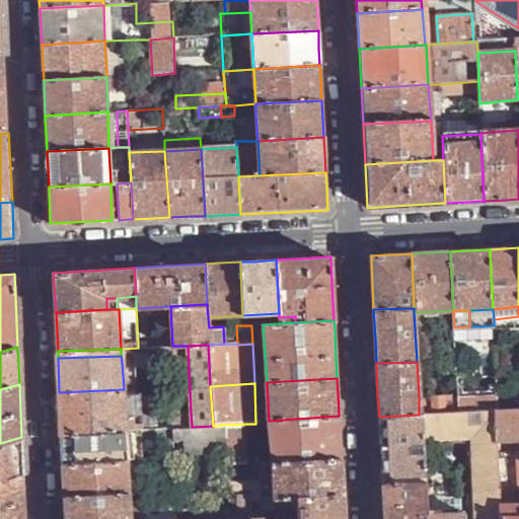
[(124,389),(59,392),(61,433),(125,430),(124,389)]
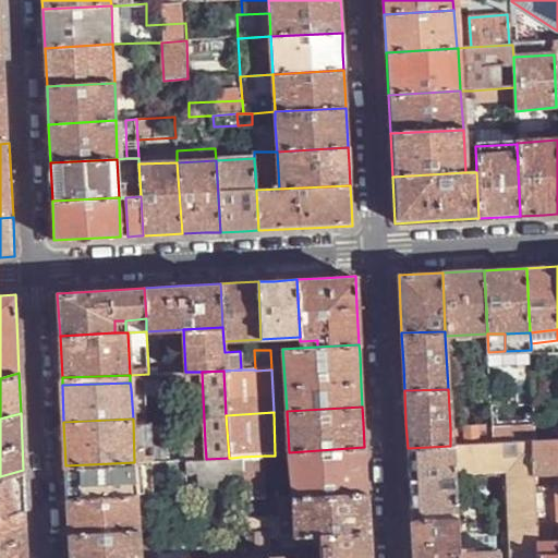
[(498,426),(493,426),(493,444),(520,443),(533,441),(535,441),(534,429),(534,424),(528,424),(498,426)]
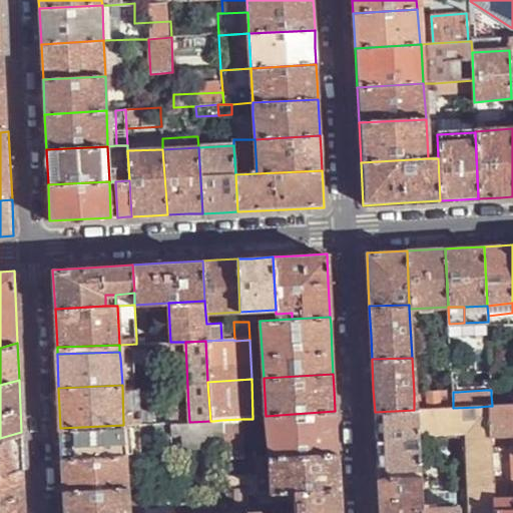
[(453,392),(414,394),(414,410),(416,410),(453,408),(453,392)]
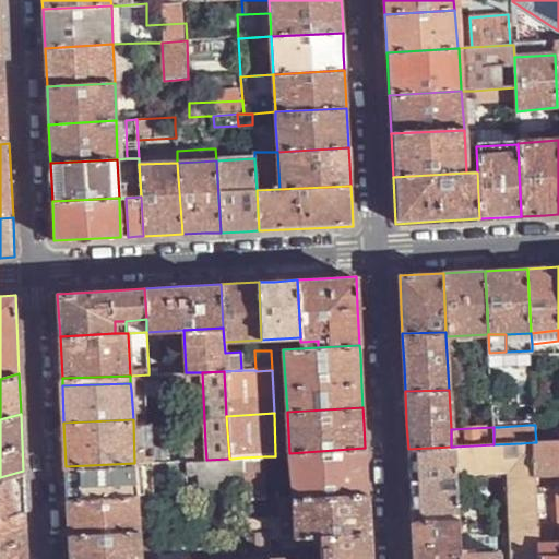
[(558,428),(535,430),(536,442),(558,441),(558,428)]
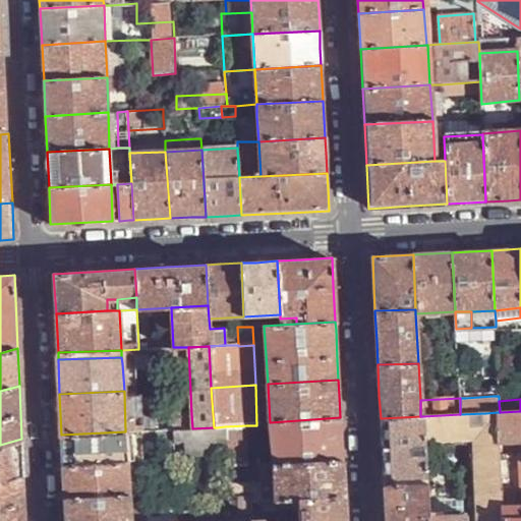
[(520,411),(500,412),(498,412),(498,425),(499,443),(520,441),(520,411)]
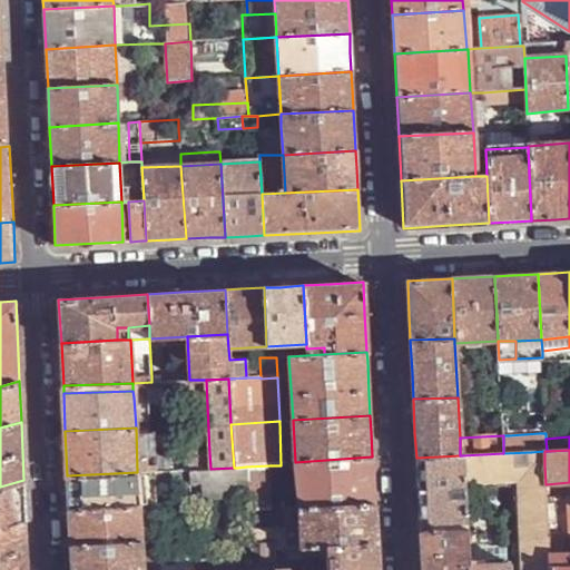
[(544,451),(531,452),(532,467),(544,465),(544,451)]
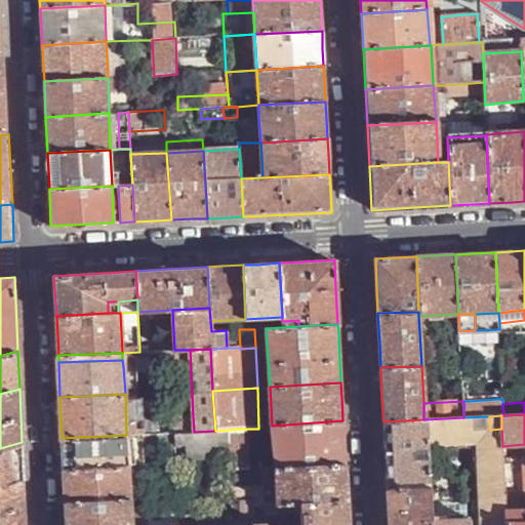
[(463,417),(426,419),(427,446),(434,446),(476,444),(479,524),(506,524),(506,511),(505,493),(503,478),(502,466),(502,446),(501,429),(490,430),(489,416),(463,417)]
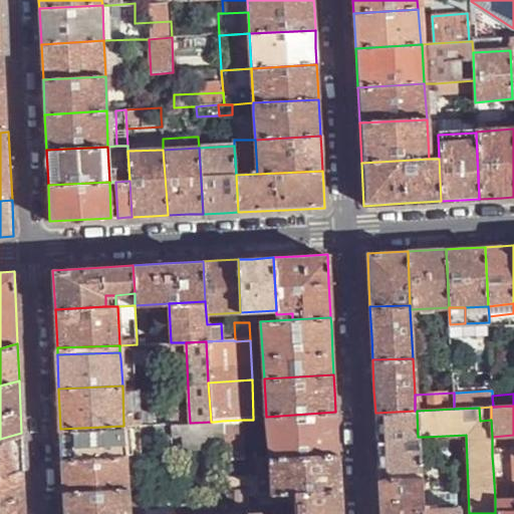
[(156,409),(136,410),(137,426),(139,426),(171,424),(182,423),(190,423),(189,409),(156,410),(156,409)]
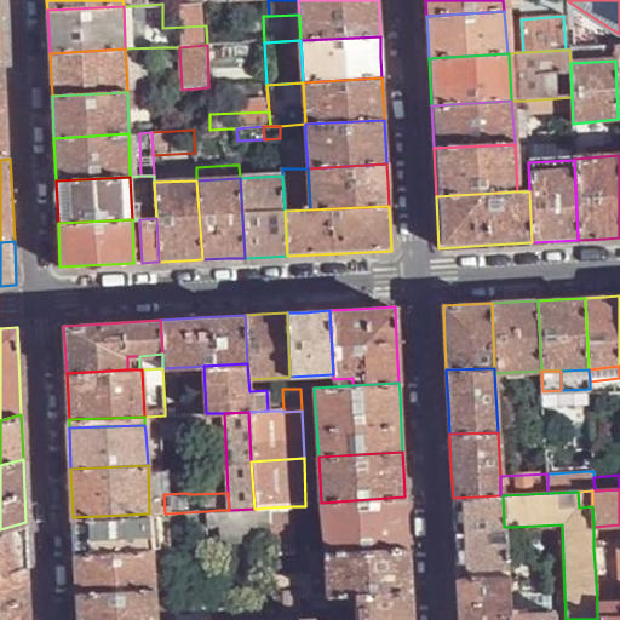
[(500,495),(453,498),(454,521),(457,561),(458,578),(507,577),(506,560),(505,532),(504,527),(503,495),(500,495)]
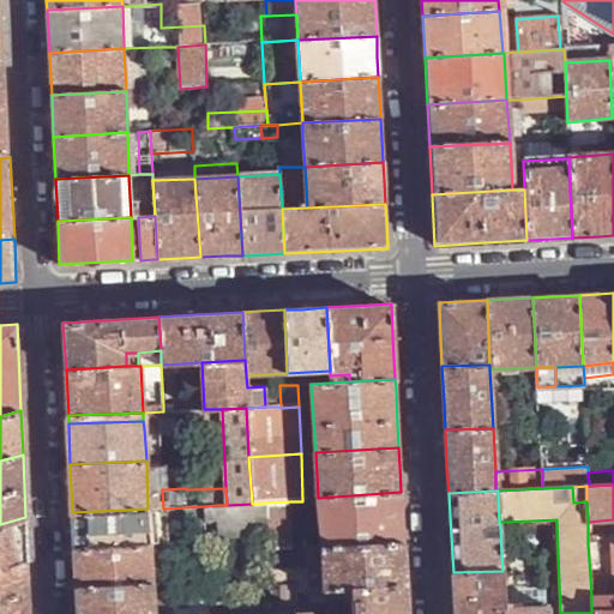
[(401,492),(318,498),(318,510),(319,548),(404,542),(402,512),(401,492)]
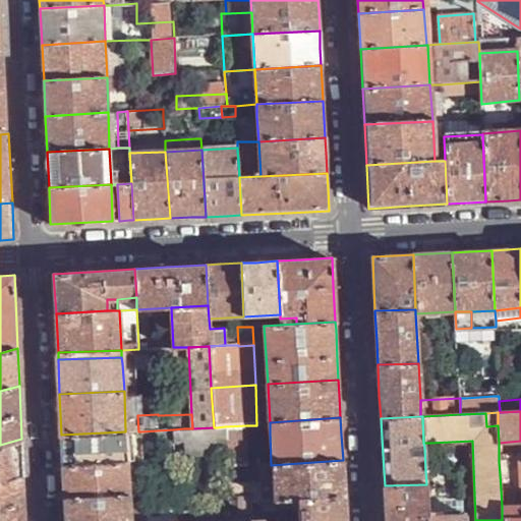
[(246,425),(225,426),(226,441),(227,466),(246,464),(246,425)]
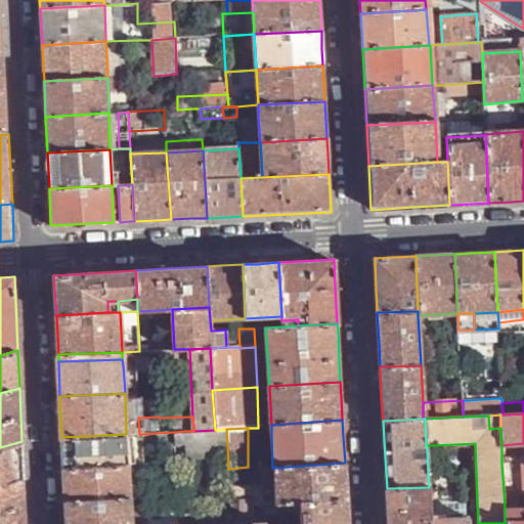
[(226,429),(218,430),(219,444),(227,443),(226,429)]
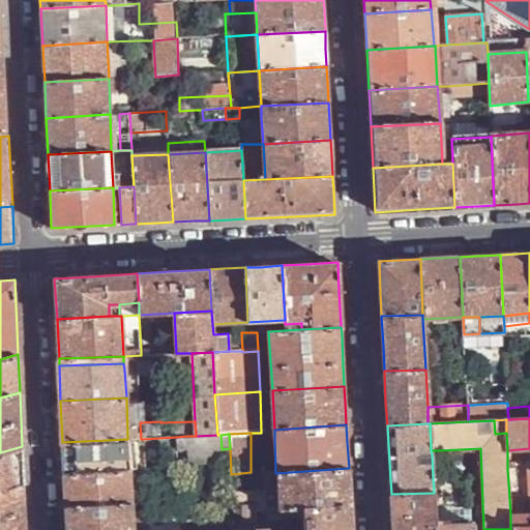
[(196,436),(187,436),(189,450),(190,461),(222,459),(222,449),(221,435),(217,435),(196,436)]
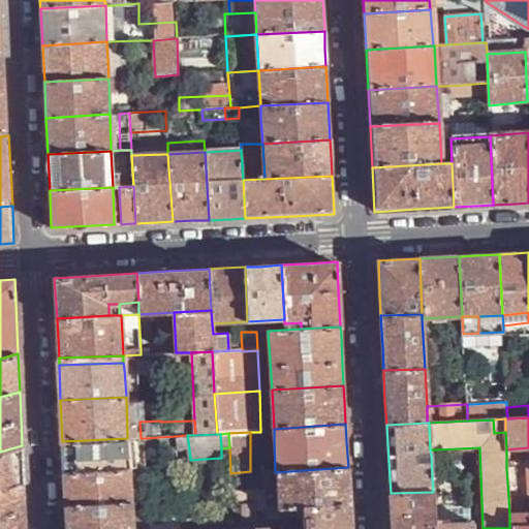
[(187,435),(176,436),(177,450),(189,449),(187,435)]
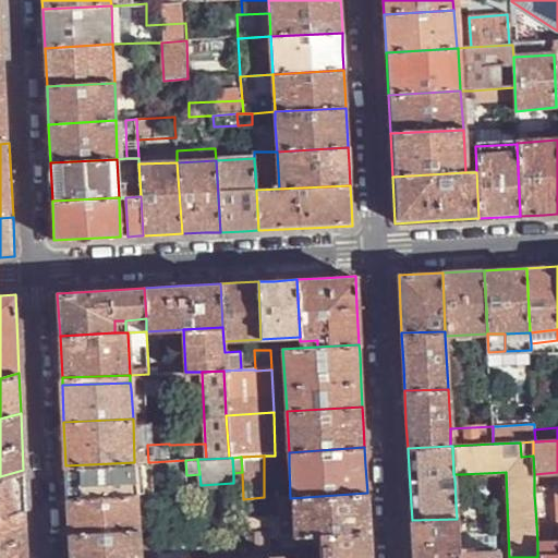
[(185,460),(150,462),(152,469),(152,474),(176,473),(177,483),(186,483),(186,475),(185,460)]
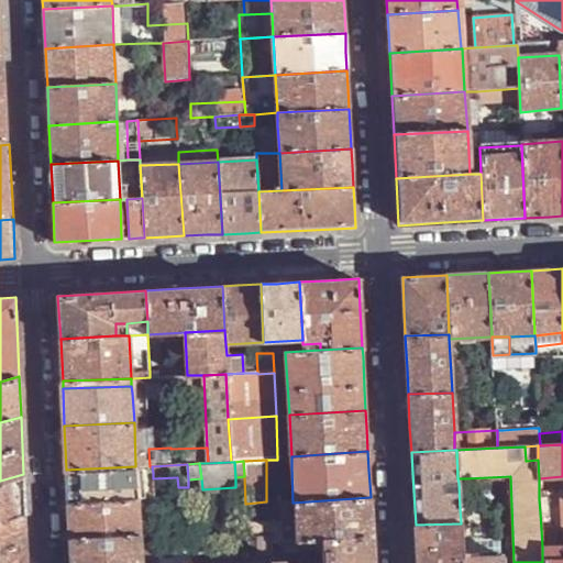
[(135,466),(66,470),(68,504),(138,499),(135,473),(135,466)]
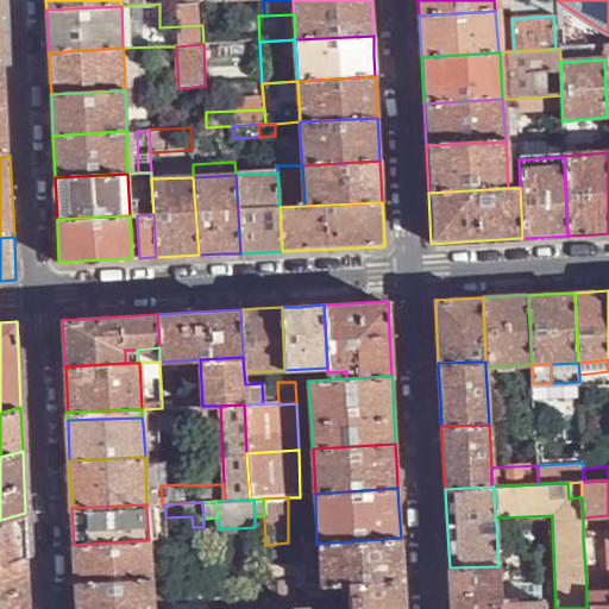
[(165,512),(155,512),(157,540),(159,540),(167,540),(165,526),(165,518),(165,512)]
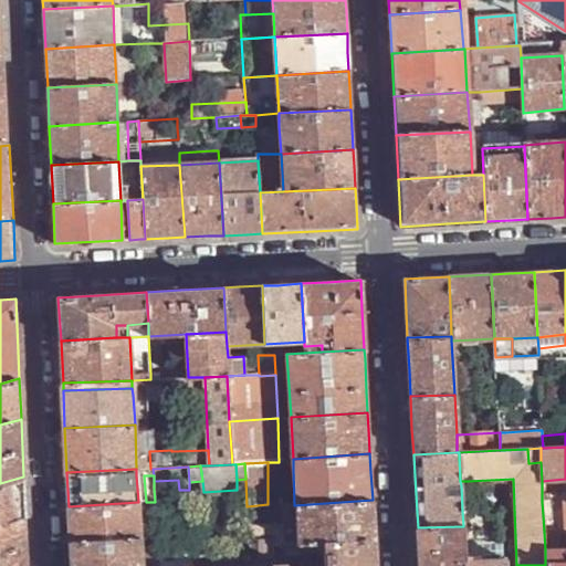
[(23,477),(0,483),(0,523),(25,515),(23,477)]
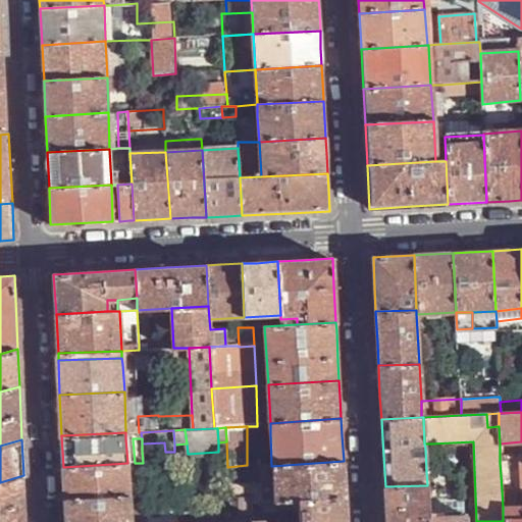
[(157,452),(142,451),(143,463),(143,464),(158,462),(157,452)]
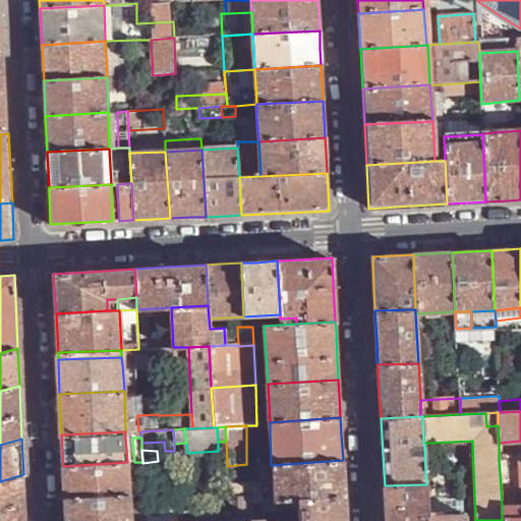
[(343,460),(271,465),(275,501),(296,499),(345,496),(344,474),(343,460)]
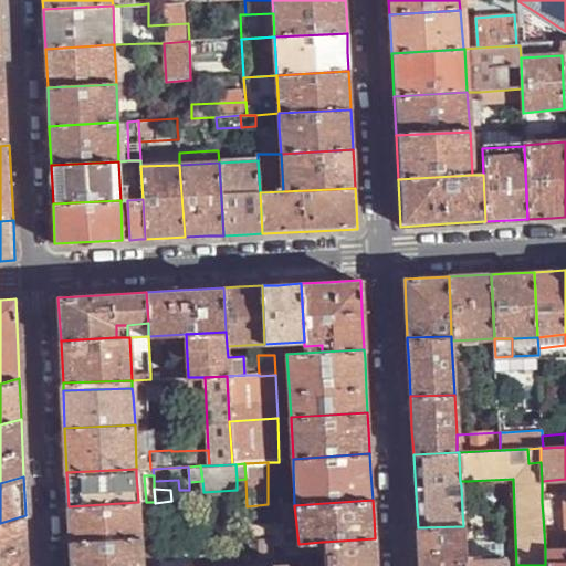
[(138,502),(69,506),(70,541),(140,537),(138,502)]
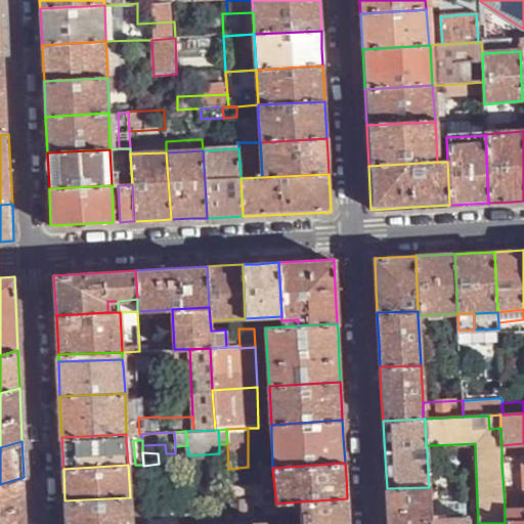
[(272,468),(261,468),(263,484),(264,505),(276,504),(272,468)]
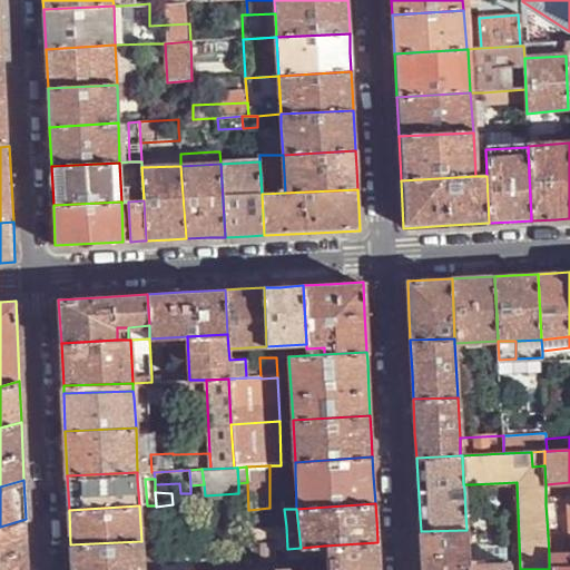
[(28,569),(26,519),(0,527),(0,569),(28,569)]
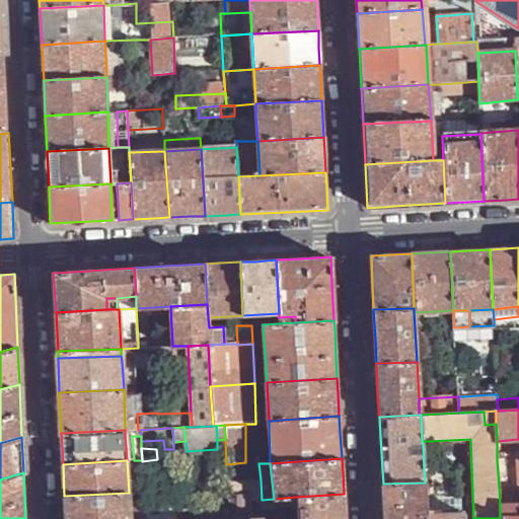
[(425,483),(383,484),(384,518),(426,518),(426,514),(425,501),(425,483)]
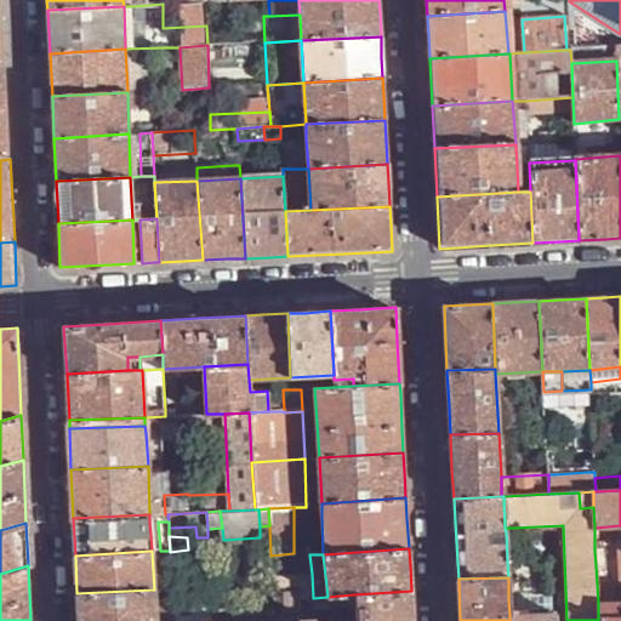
[(610,582),(597,584),(598,604),(611,604),(610,582)]
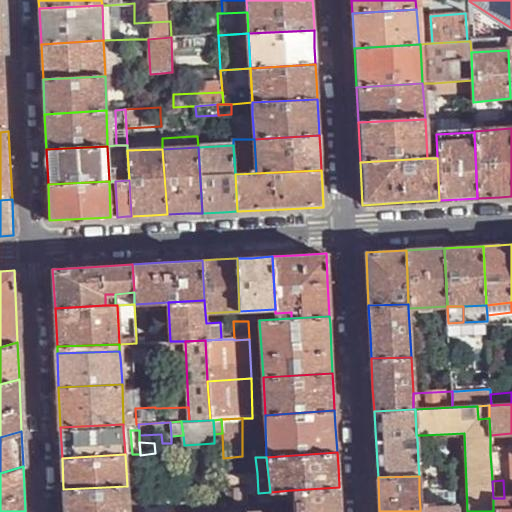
[(127,486),(63,489),(64,511),(128,511),(127,494),(127,486)]
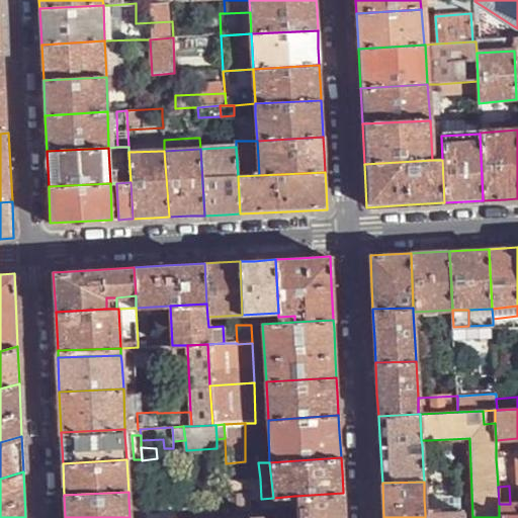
[(294,496),(295,505),(298,505),(298,517),(344,517),(343,493),(294,496)]
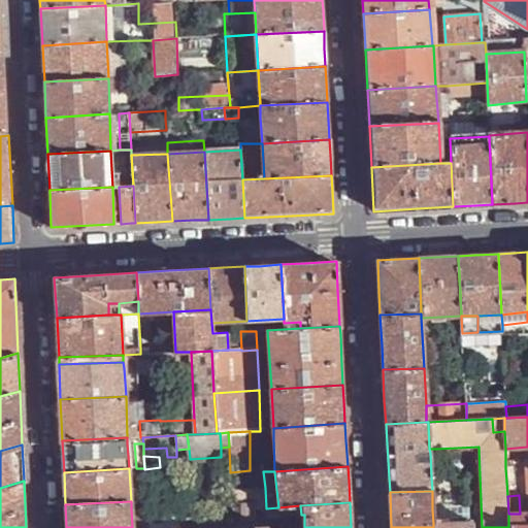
[(278,507),(266,508),(267,517),(301,515),(300,505),(278,507)]
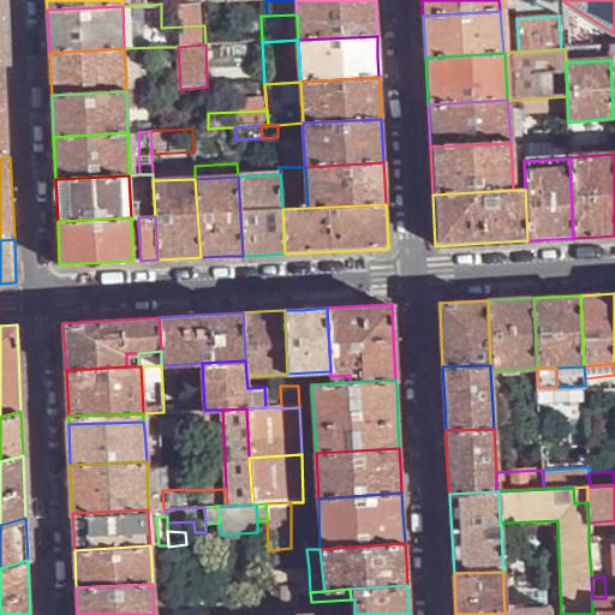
[(171,592),(153,593),(154,614),(172,614),(172,599),(171,592)]
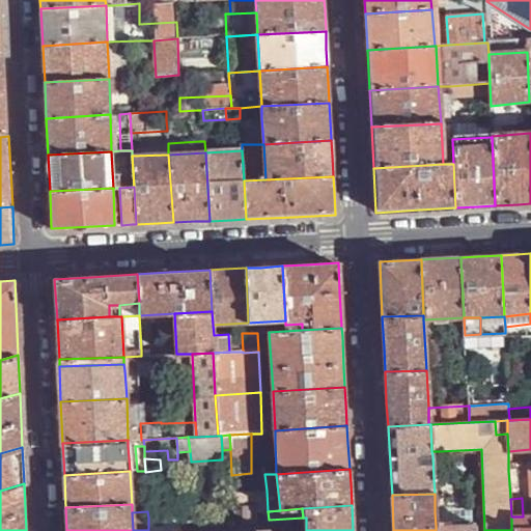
[(198,530),(197,512),(182,512),(182,516),(184,530),(198,530)]
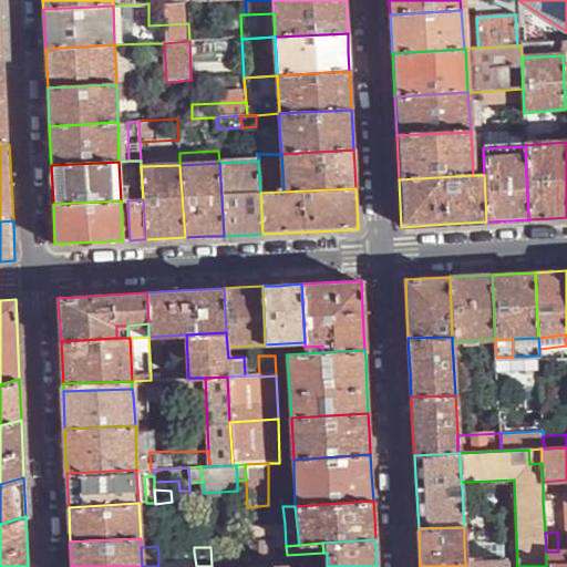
[(566,566),(566,550),(558,552),(546,552),(546,566),(566,566)]
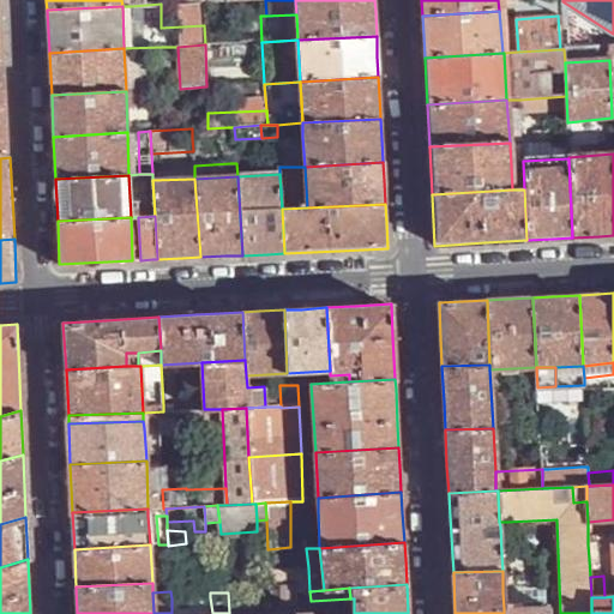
[(200,613),(200,597),(172,599),(172,613),(200,613)]
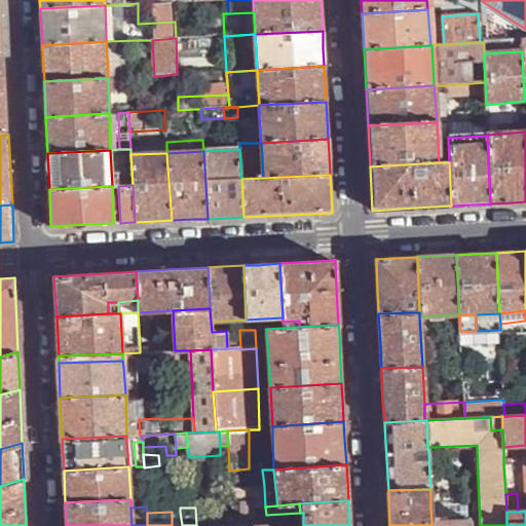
[(182,525),(180,512),(172,512),(172,525),(182,525)]
